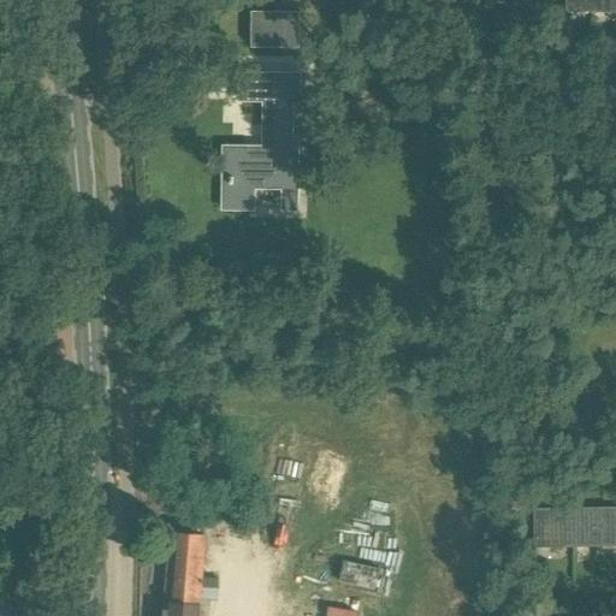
[(615,0),(567,0),(568,11),(615,12),(615,0)]
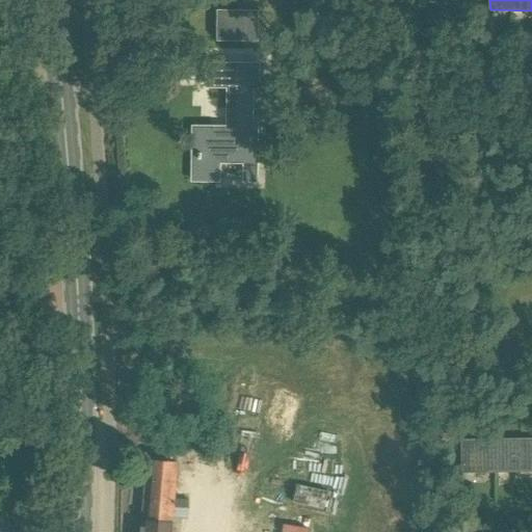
[(215,10),(215,42),(256,42),(257,11),(215,10)]
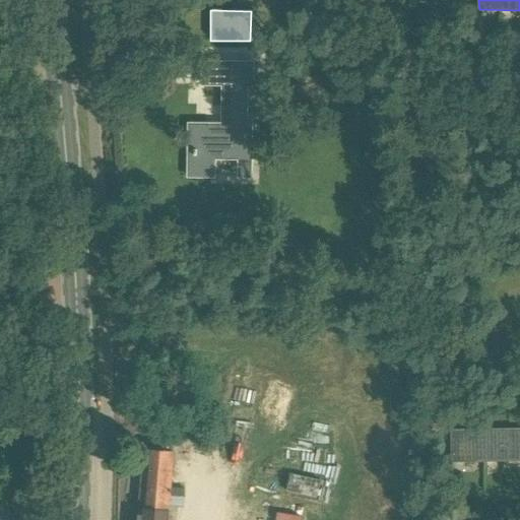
[(188,174),(188,177),(214,177),(214,158),(239,158),(239,178),(251,178),(252,121),(246,120),(247,85),(252,85),(252,63),(202,62),(202,85),(222,85),(221,124),(189,124),(189,141),(195,141),(195,174),(188,174)]
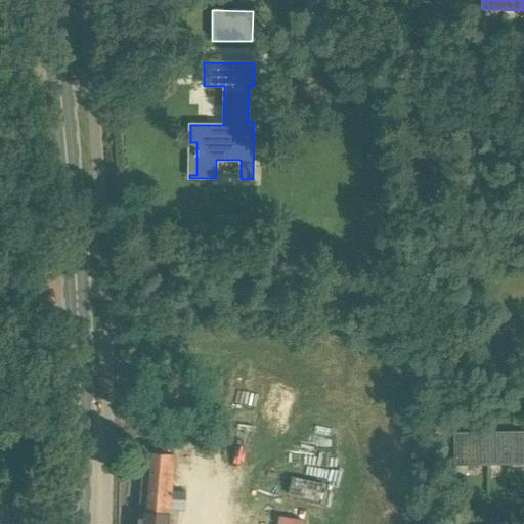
[(523,432),(455,434),(455,465),(523,463),(523,432)]
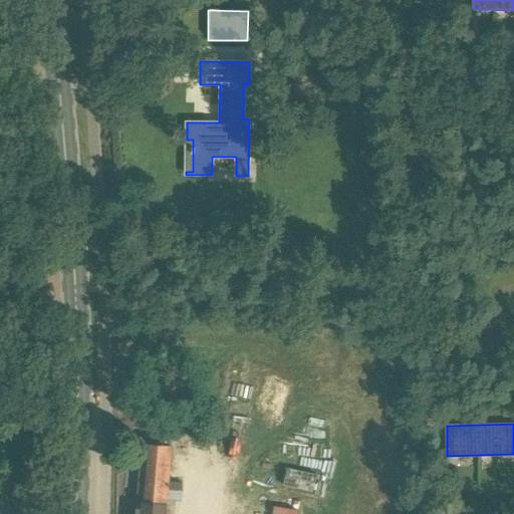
[(135,502),(133,513),(164,513),(166,499),(180,500),(181,484),(167,483),(171,434),(150,432),(149,446),(141,445),(136,502),(135,502)]
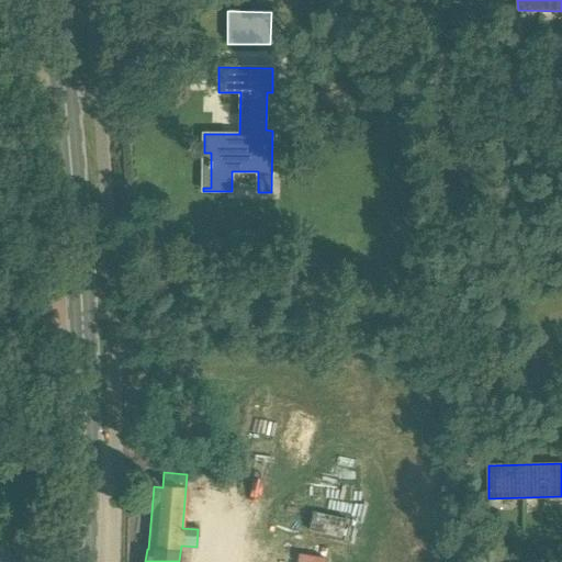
[(312,512),(308,530),(339,537),(344,518),(312,512)]
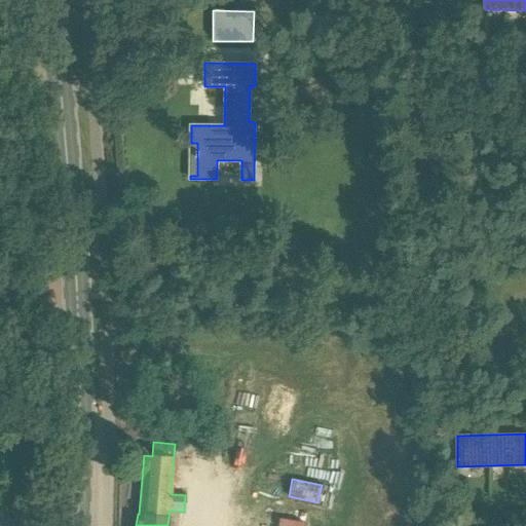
[(301,525),(302,521),(258,512),(255,525),(301,525)]
